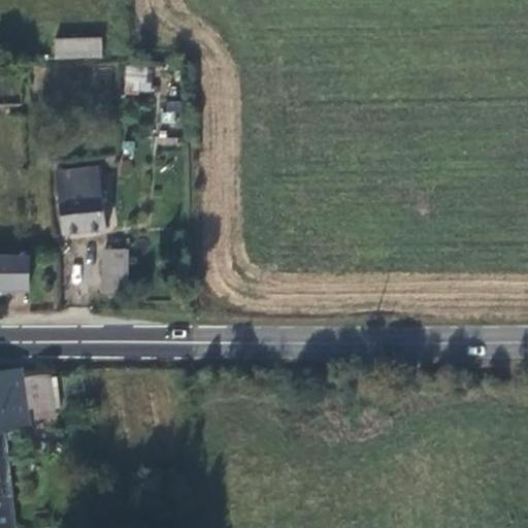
[(56,59),(102,61),(101,41),(56,41),(56,59)]
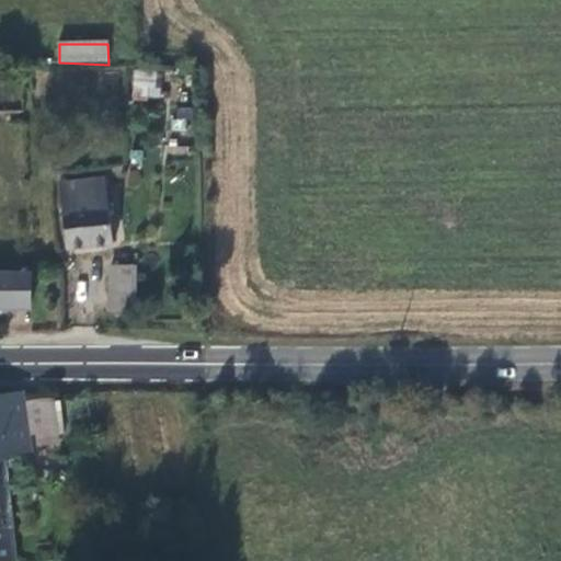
[(133,70),(133,98),(161,98),(161,70),(133,70)]
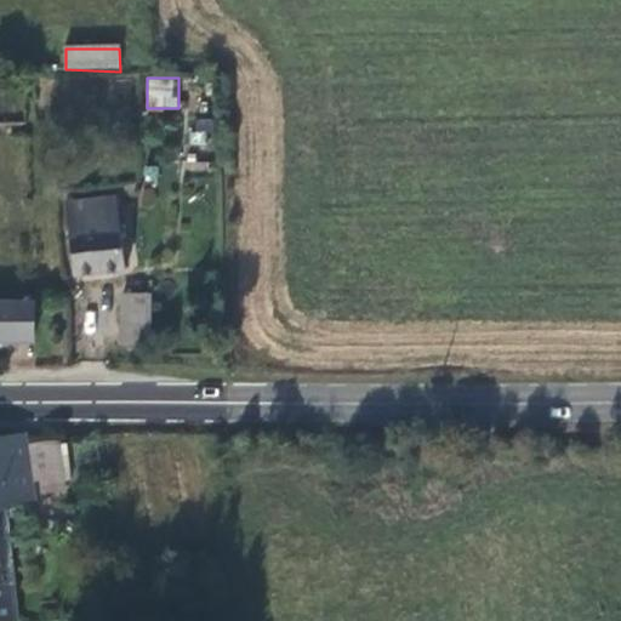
[(125,274),(115,201),(68,206),(75,279),(125,274)]
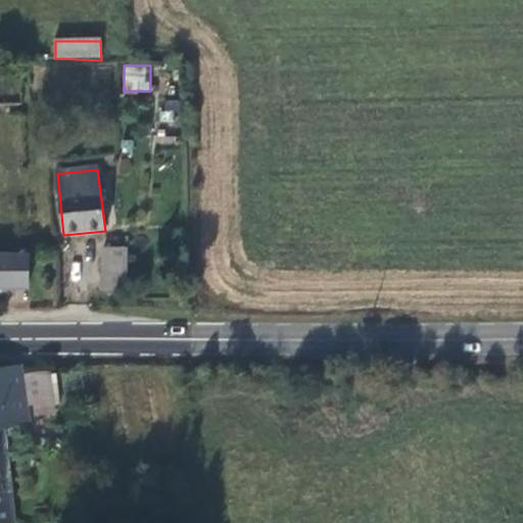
[(103,249),(103,291),(124,292),(124,250),(103,249)]
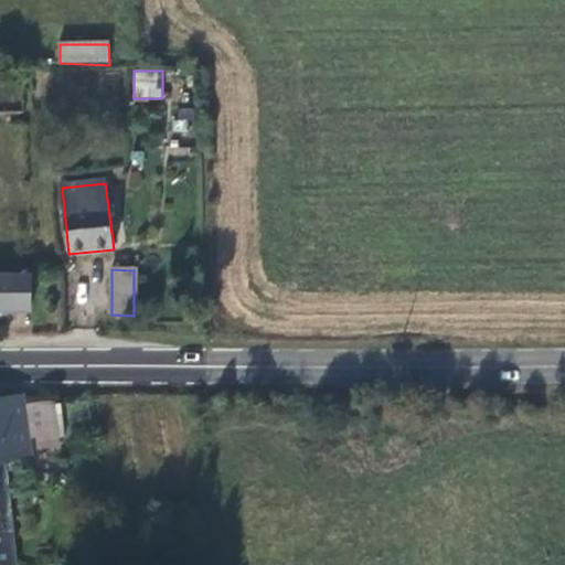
[(0,280),(0,315),(32,313),(31,279),(0,280)]
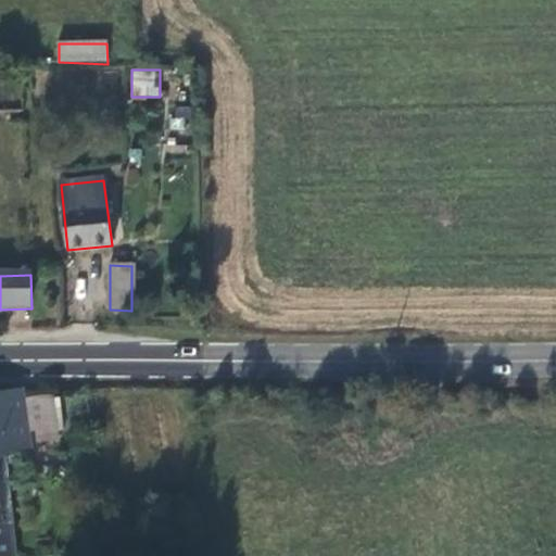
[(0,457),(4,457),(35,453),(32,430),(37,429),(40,443),(61,440),(54,393),(25,396),(24,386),(0,389),(0,457)]
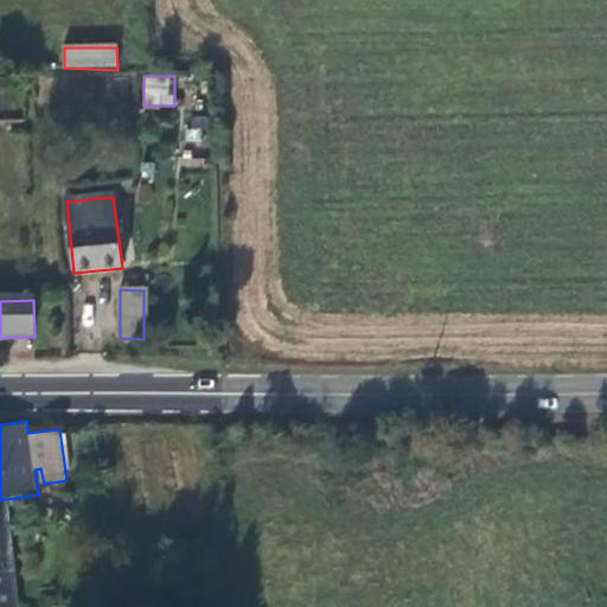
[(0,499),(0,606),(19,606),(8,528),(5,499),(0,499)]
